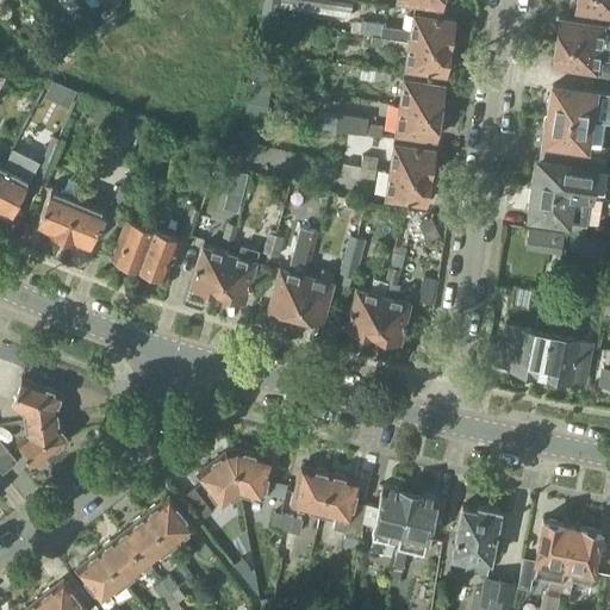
[(277,20),(279,0),(263,0),(261,18),(277,20)]
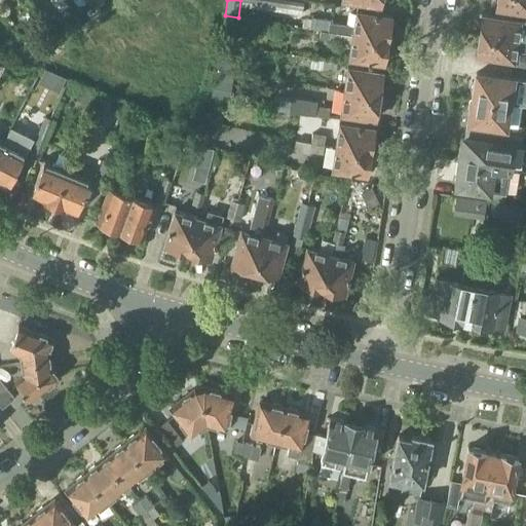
[(303,1),(296,0),(241,0),(241,1),(302,10),(303,1)]
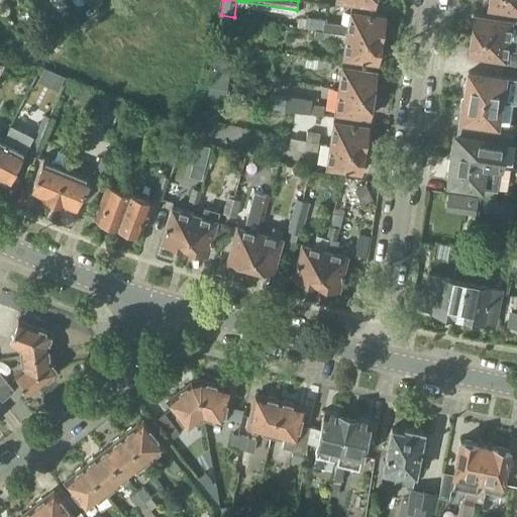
[(516,0),(489,0),(488,9),(516,13),(516,0)]
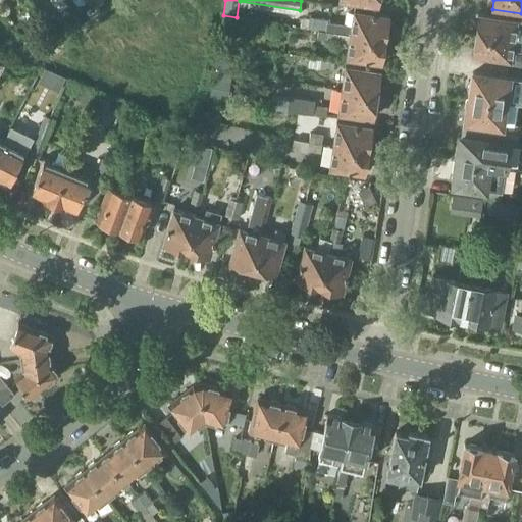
[(383,40),(387,16),(354,11),(351,25),(340,24),(327,22),(327,19),(309,17),(307,29),(317,30),(383,40)]
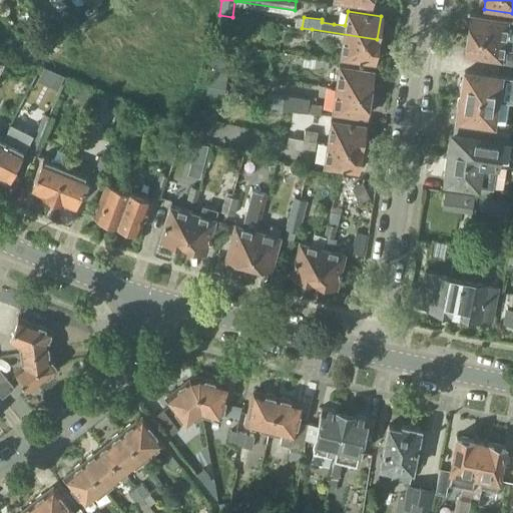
[(512,21),(471,14),(468,35),(512,41),(512,21)]
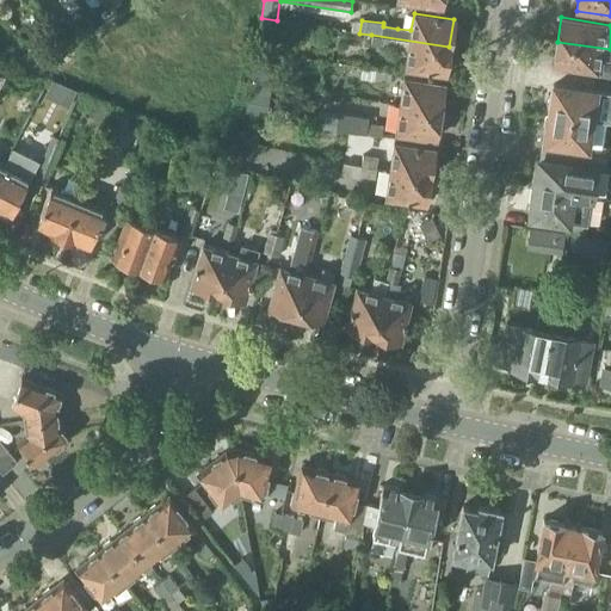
[(445,74),(449,47),(371,35),(370,45),(395,49),(408,51),(405,68),(445,74)]
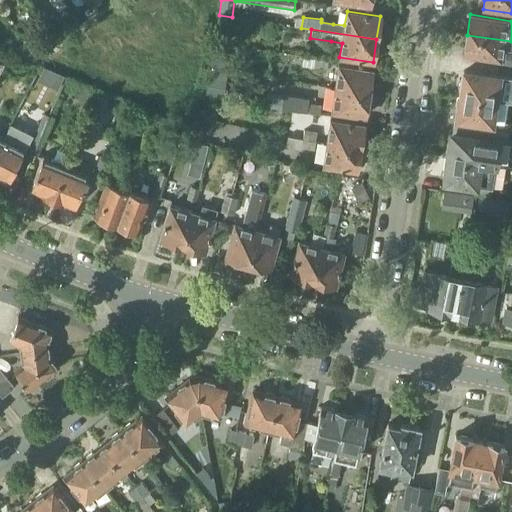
[(511,41),(467,35),(463,55),(511,62),(511,41)]
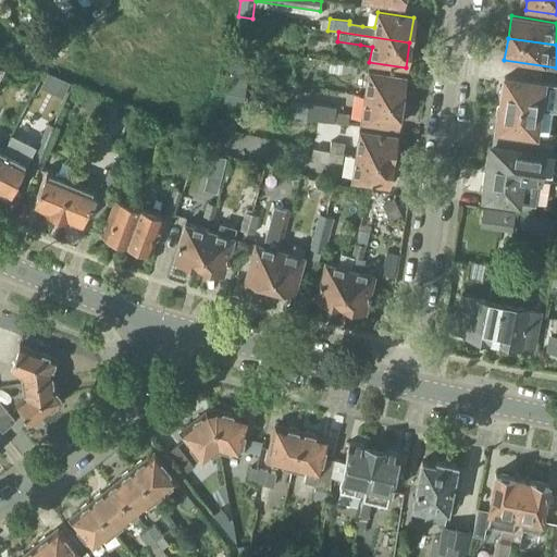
[(355,75),(357,65),(343,64),(342,73),(355,75)]
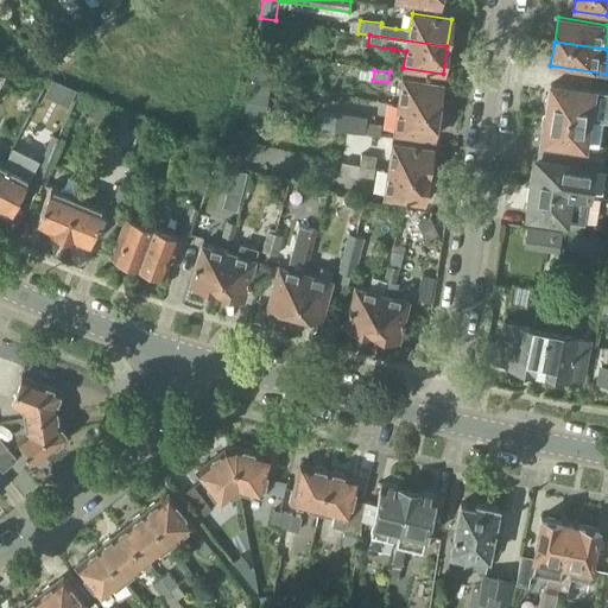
[(397,106),(437,112),(441,84),(401,78),(397,106)]
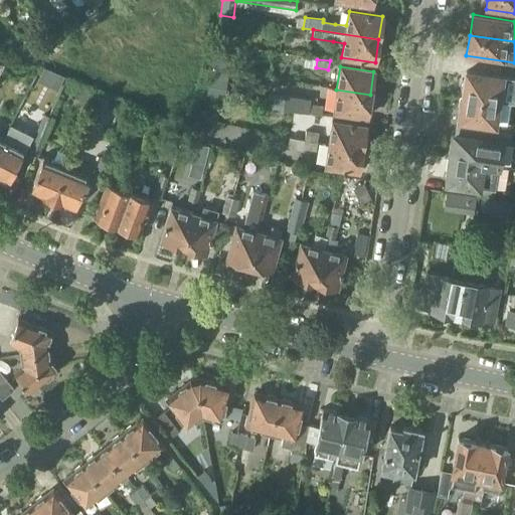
[(467,72),(463,97),(495,101),(509,103),(510,103),(514,79),(499,77),(467,72)]
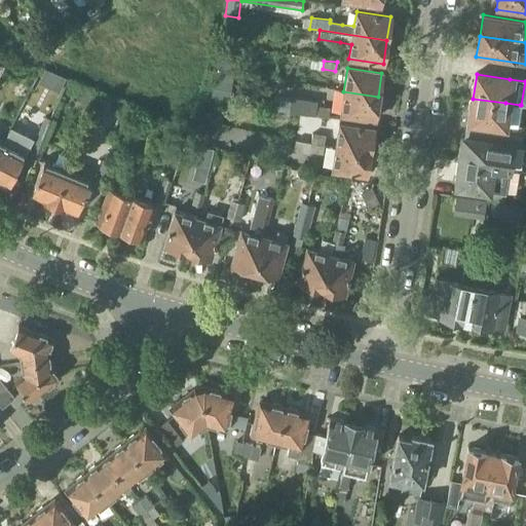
[(374,120),(378,97),(343,91),(340,115),(374,120)]
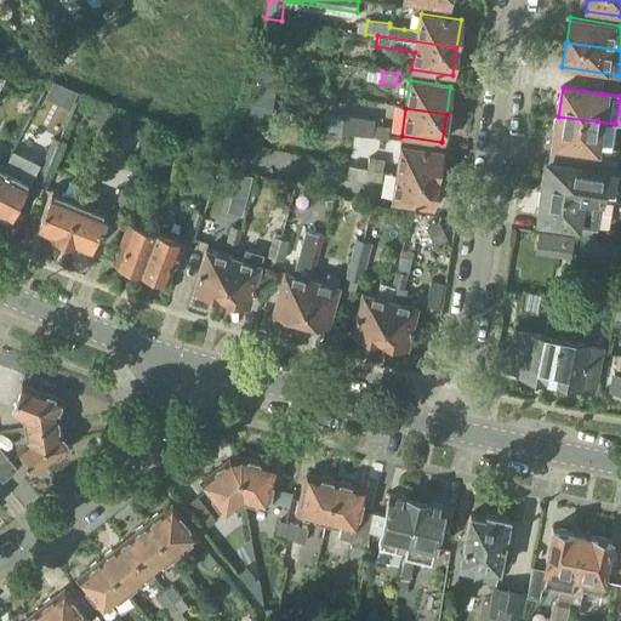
[(343,117),(326,114),(324,130),(387,140),(389,129),(374,126),(374,119),(343,115),(343,117)]
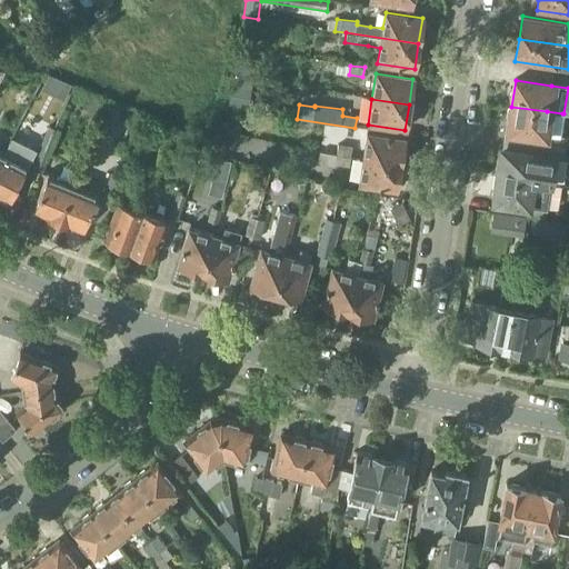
[(547,111),(511,107),(508,132),(542,139),(543,130),(560,133),(562,113),(547,111)]
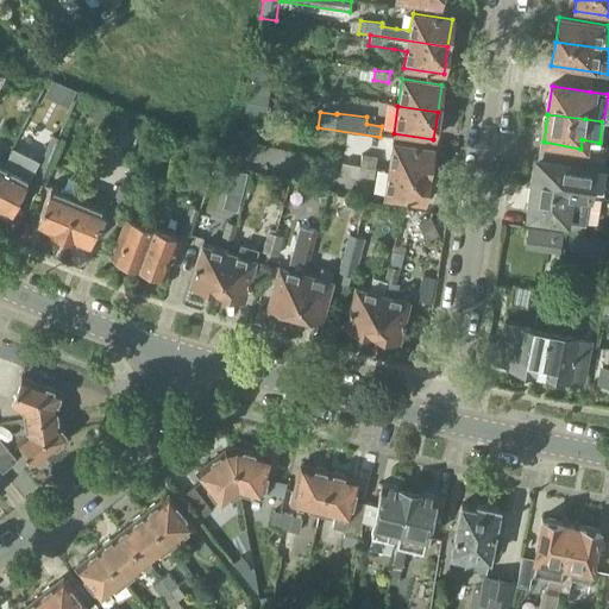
[(131,133),(138,137),(143,124),(131,119),(129,126),(131,133)]
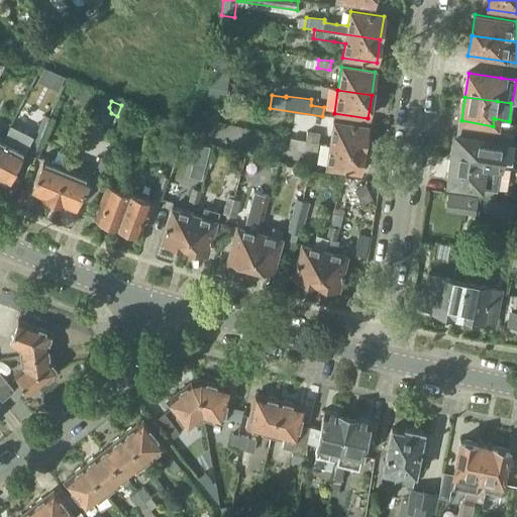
[(43,115),(37,132),(46,135),(52,118),(43,115)]
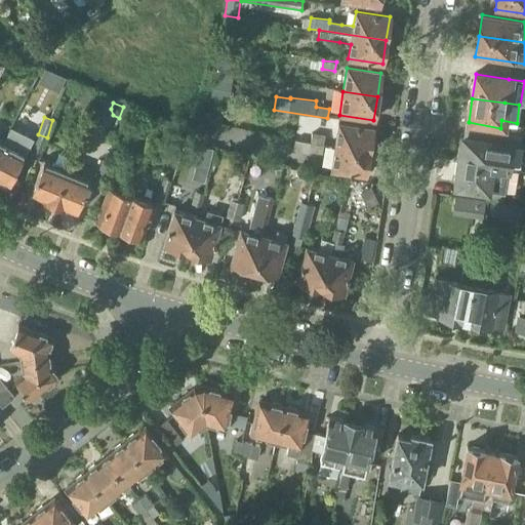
[(334,147),(368,152),(372,128),(337,123),(334,147)]
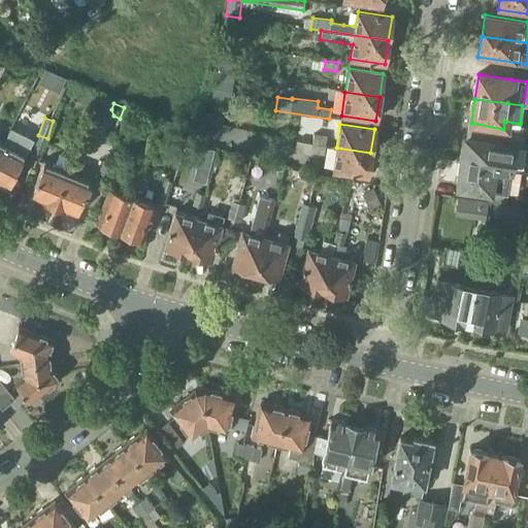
[(39,160),(47,138),(38,135),(30,157),(39,160)]
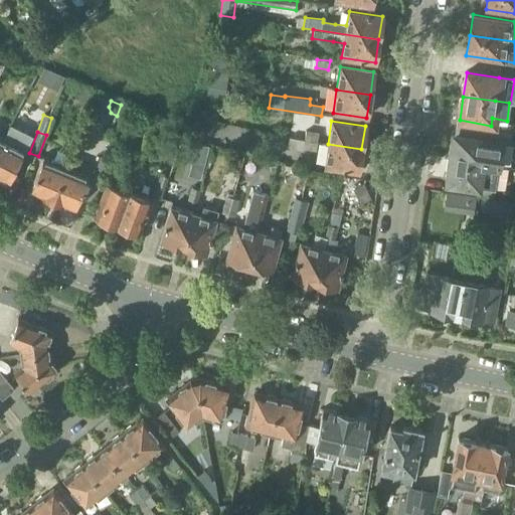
[(304,140),(317,142),(318,134),(306,132),(304,140)]
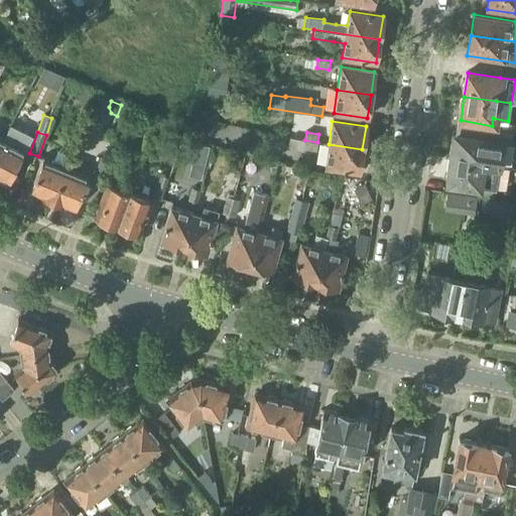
[(452,160),(499,168),(503,143),(456,136),(452,160)]
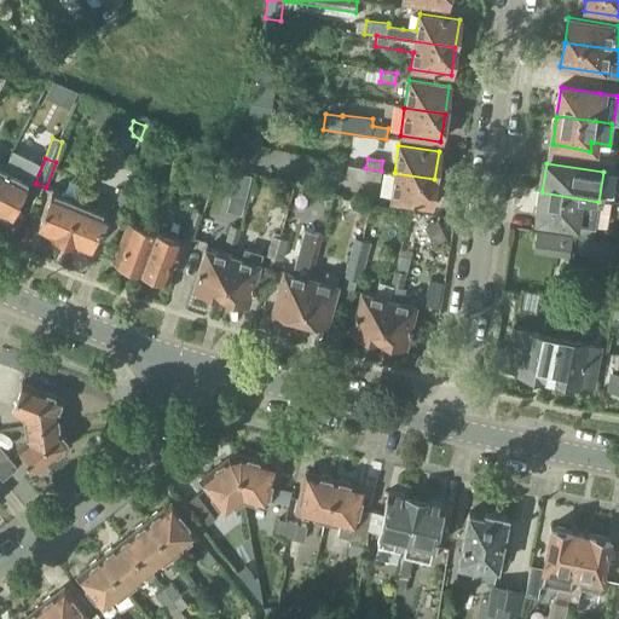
[(250,187),(254,174),(243,171),(226,166),(223,180),(250,187)]
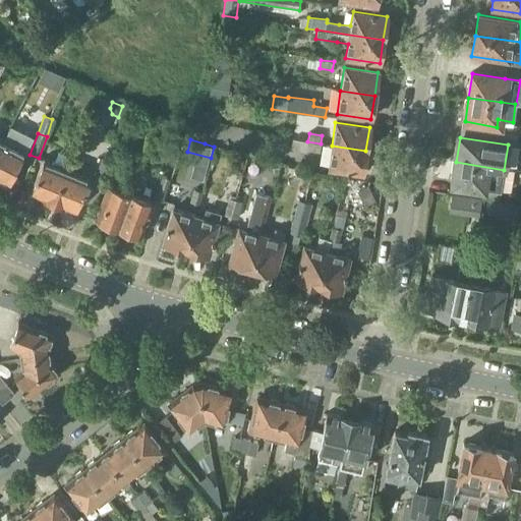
[(3,141),(0,147),(0,180),(8,184),(24,153),(3,141)]
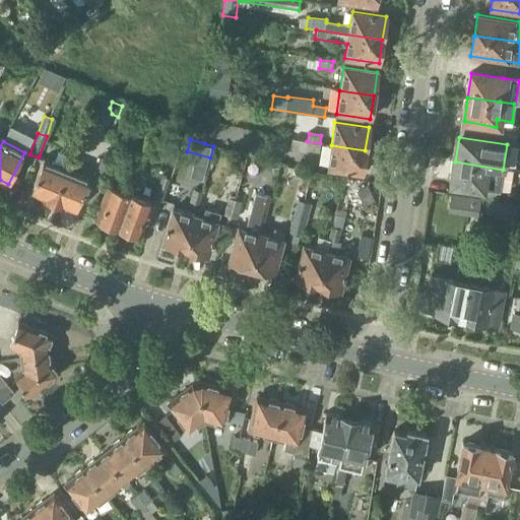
[(319,152),(320,143),(307,141),(306,150),(319,152)]
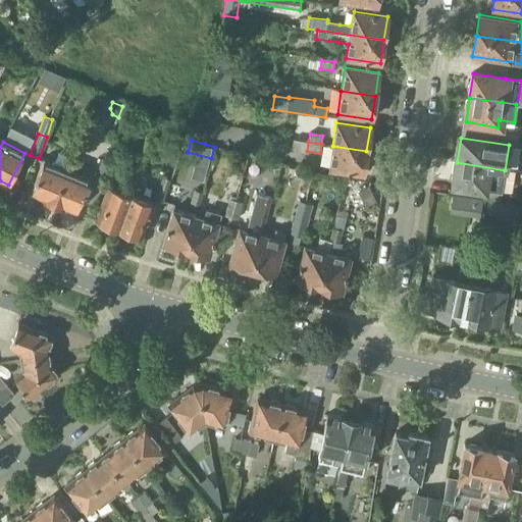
[(363,174),(366,151),(332,146),(328,169),(363,174)]
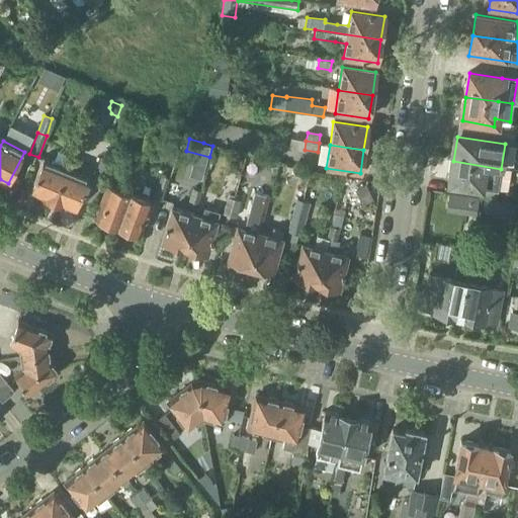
[(102,182),(110,160),(102,157),(93,179),(102,182)]
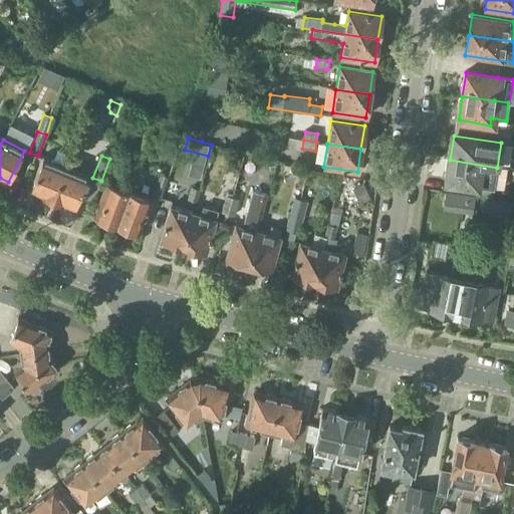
[(52,200),(65,167),(43,157),(30,190),(52,200)]
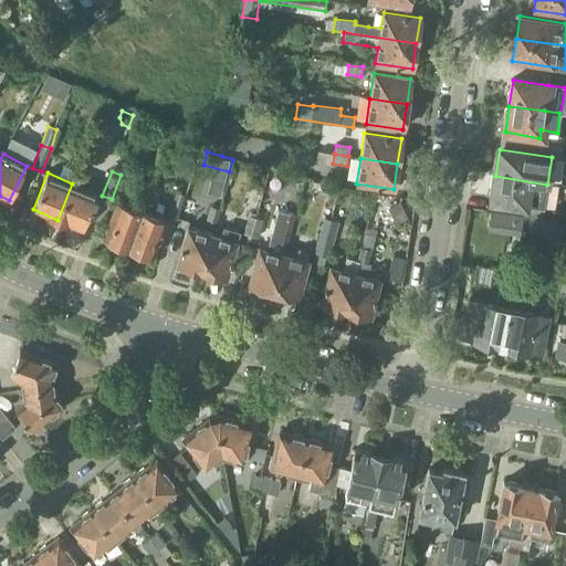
[(544,210),(547,185),(495,176),(491,201),(544,210)]
